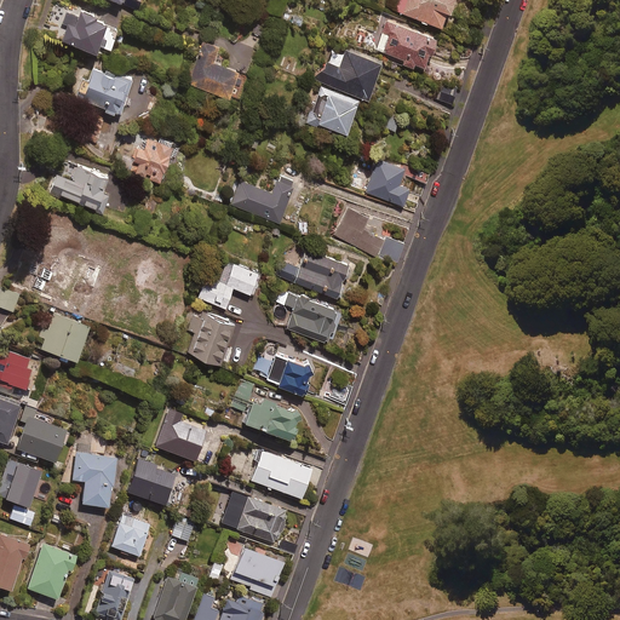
[(452,12),(455,0),(388,0),(386,6),(442,27),(448,11),(452,12)]
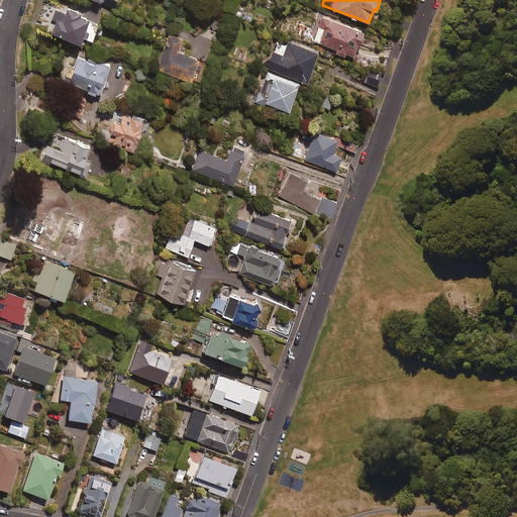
[(81,13),(68,8),(66,14),(62,13),(60,19),(58,18),(53,31),(81,41),(90,18),(80,14),(81,13)]
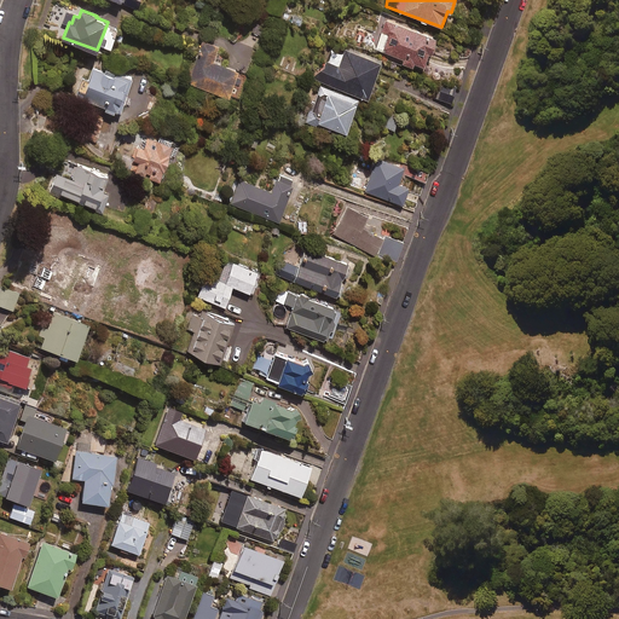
[(267,18),(258,15),(253,32),(262,35),(267,18)]
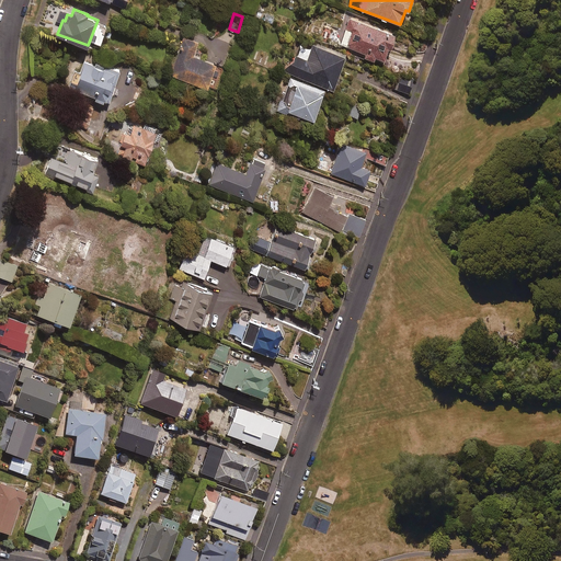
[(397,34),(350,19),(341,44),(366,53),(365,57),(375,60),(376,56),(386,59),(389,47),(392,48),(397,34)]
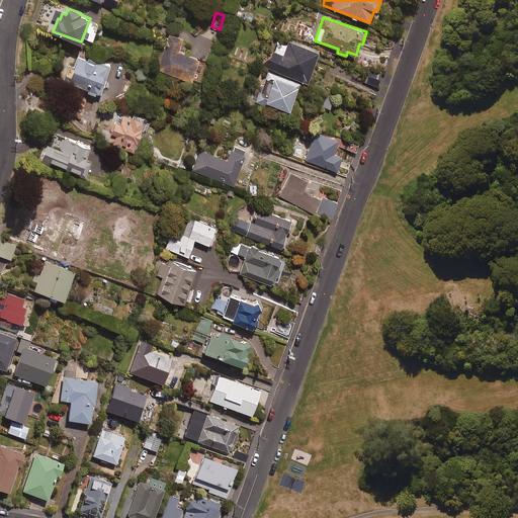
[(183,38),(170,33),(158,68),(192,80),(199,59),(179,52),(183,38)]
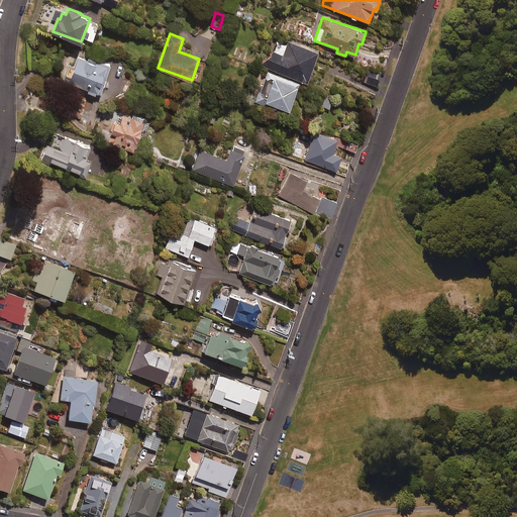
[(320,49),(290,38),(283,57),(270,52),(265,67),(308,83),(320,49)]
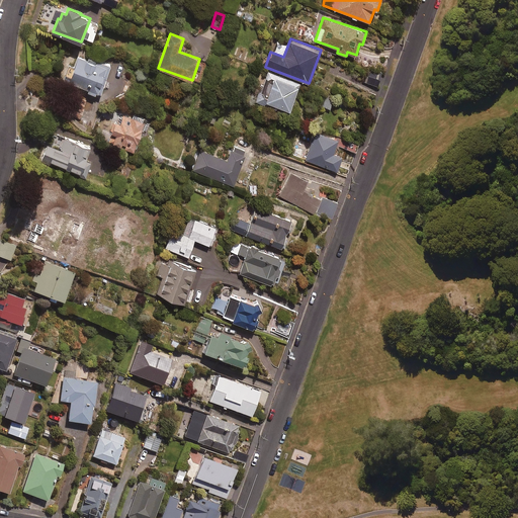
[(110,66),(79,55),(69,82),(101,93),(110,66)]
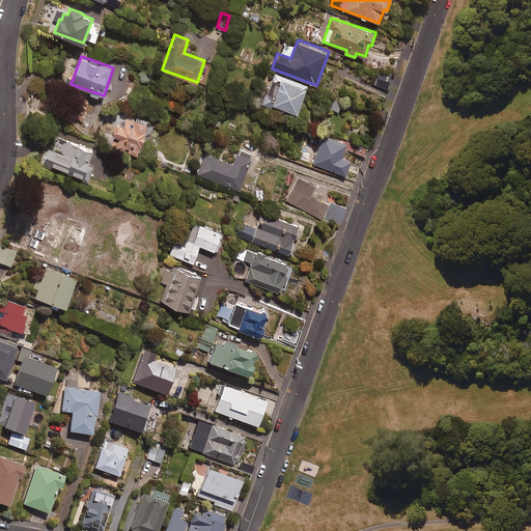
[(392,75),(379,71),(374,85),(388,88),(392,75)]
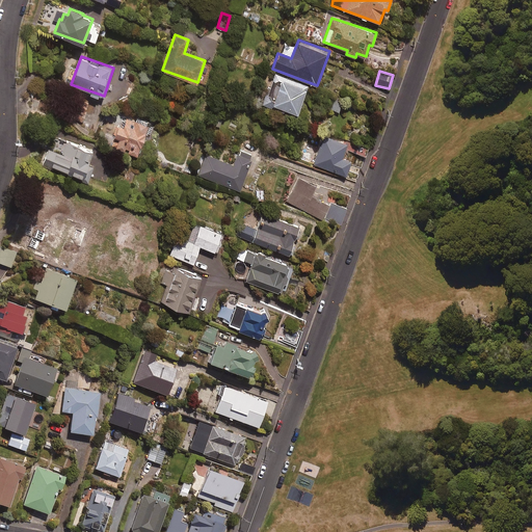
[(309,85),(275,74),(265,105),(273,107),(274,104),(298,113),(309,85)]
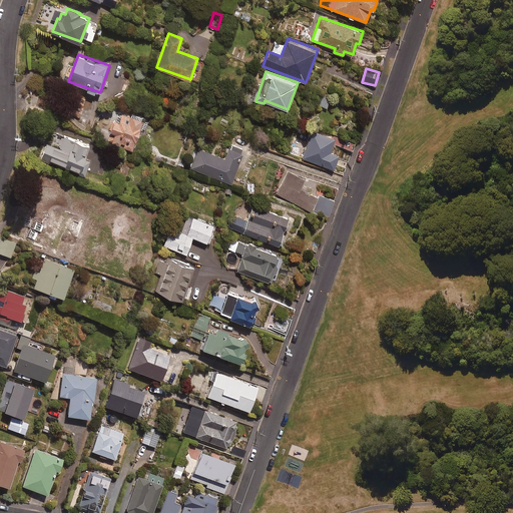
[(332,97),(323,94),(319,106),(328,109),(332,97)]
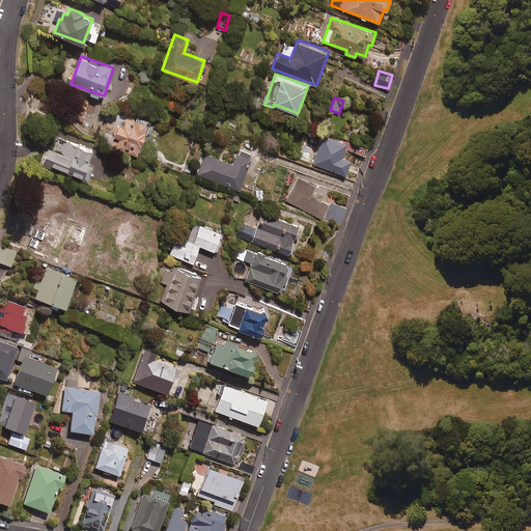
[(149,123),(129,115),(123,128),(106,120),(99,140),(138,155),(149,123)]
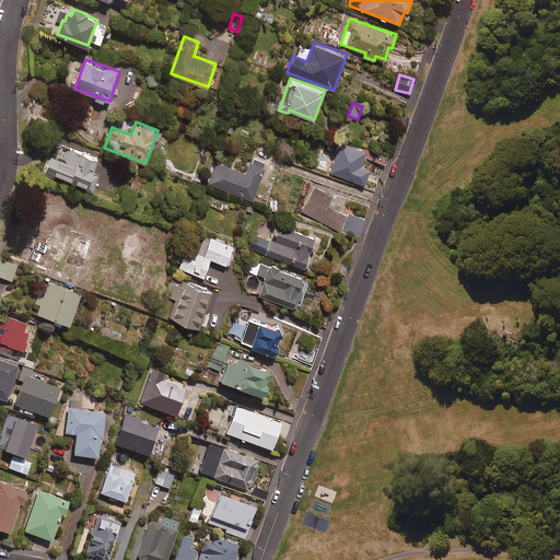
[(366,152),(342,143),(331,173),(365,185),(371,170),(361,166),(366,152)]
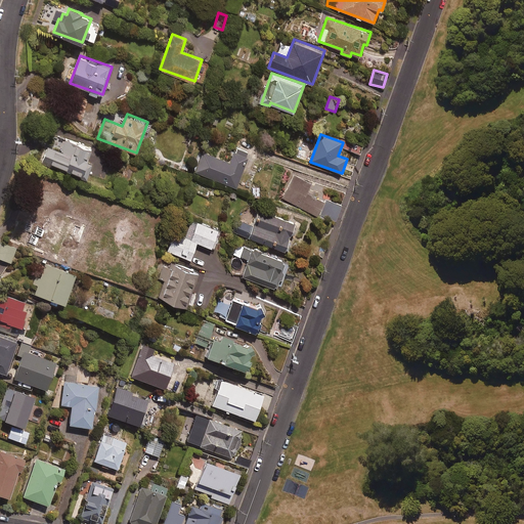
[(92,148),(66,139),(61,151),(48,146),(42,163),(52,167),(87,179),(92,165),(87,163),(92,148)]
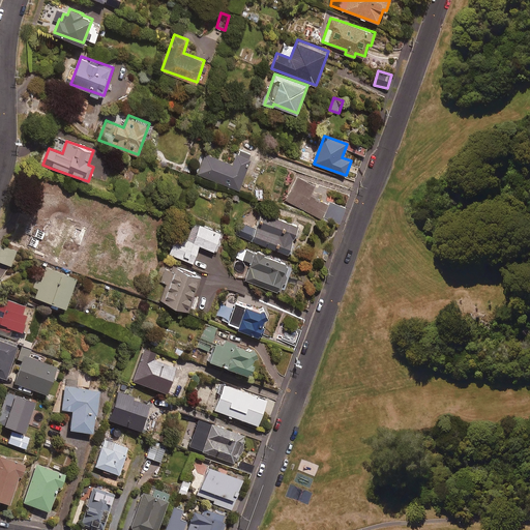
[(369,146),(351,141),(348,150),(365,155),(369,146)]
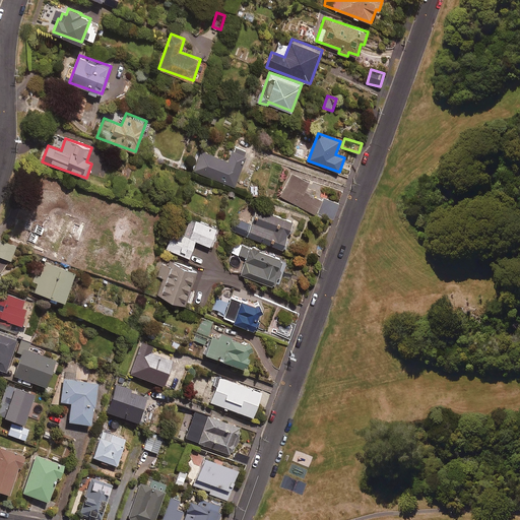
[(201,151),(194,173),(235,187),(248,151),(236,147),(231,161),(201,151)]
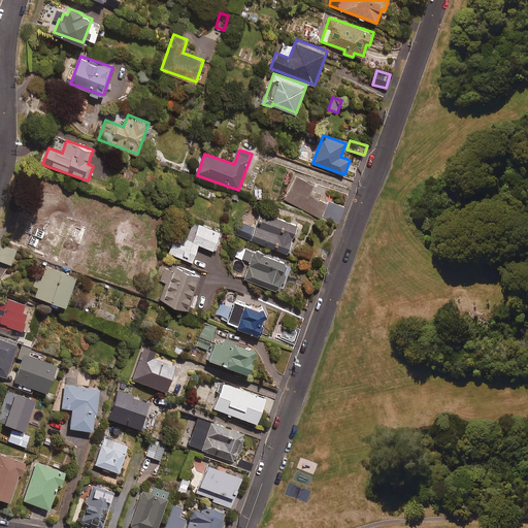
[(310,195),(315,185),(295,176),(285,202),(326,219),(338,224),(345,207),(330,201),(330,202),(310,195)]
